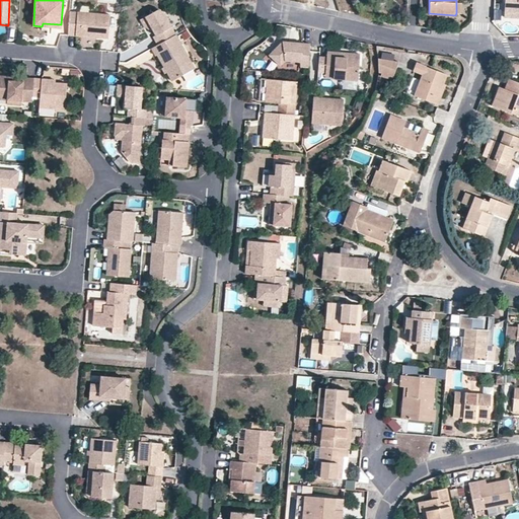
[(518,0),(505,0),(505,10),(518,10),(518,0)]
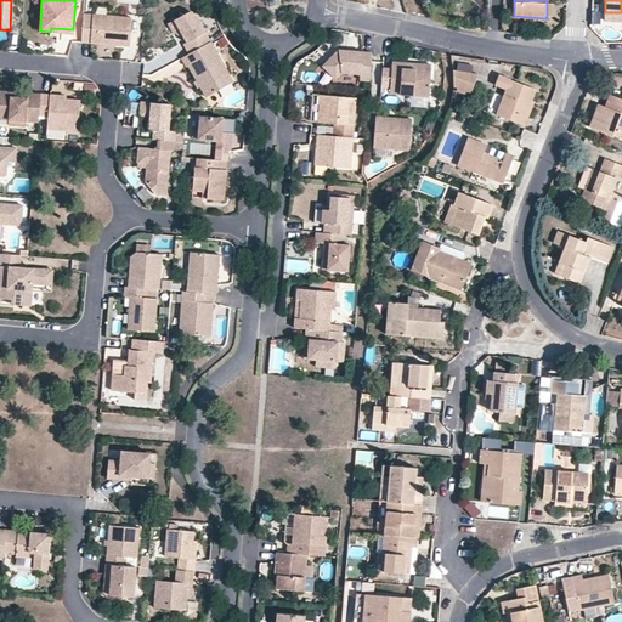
[(131,18),(83,13),(80,41),(129,45),(131,18)]
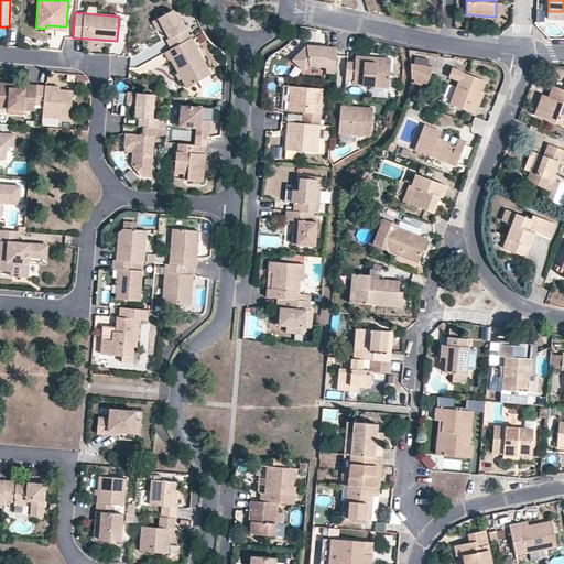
[(192,39),(177,13),(170,12),(158,19),(164,31),(170,33),(172,38),(170,40),(166,41),(171,50),(192,39)]
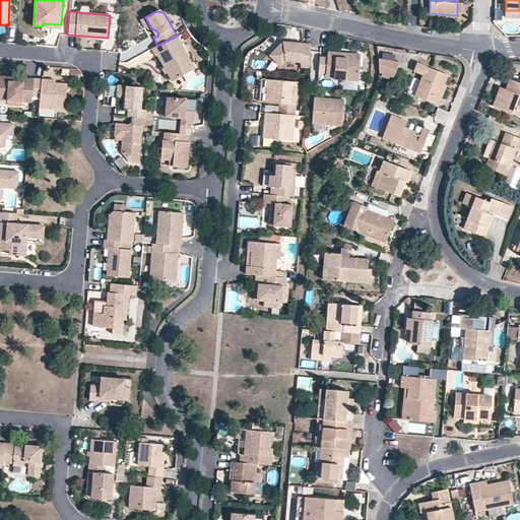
[(151,28),(145,17),(140,19),(145,27),(153,31),(151,28)]
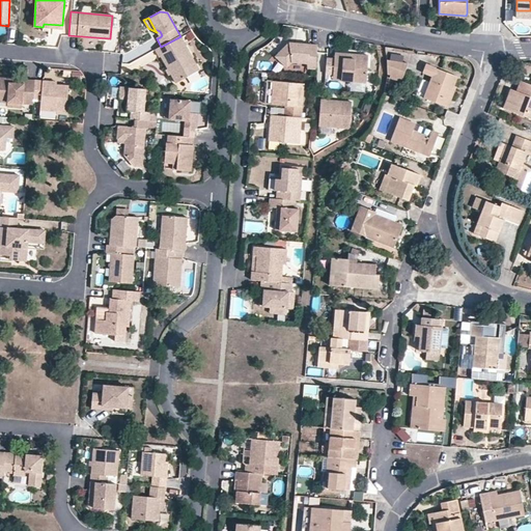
[(176,83),(198,71),(180,36),(161,47),(155,51),(159,58),(162,56),(168,68),(172,75),(176,83)]
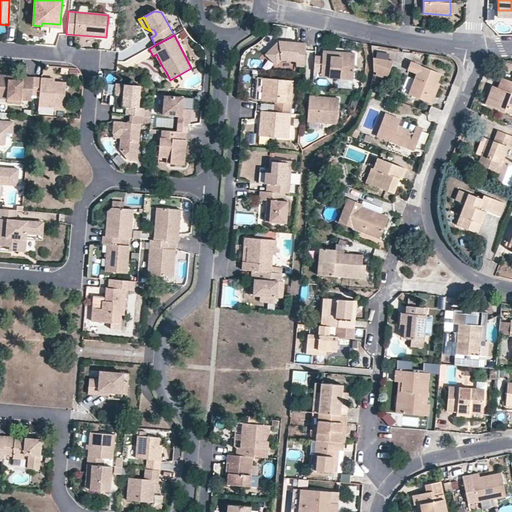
[(303,71),(304,47),(276,45),(263,60),(274,70),(280,64),(295,65),(295,70),(303,71)]
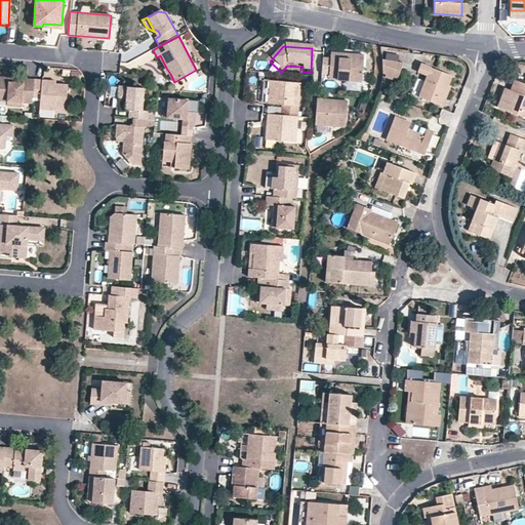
[(328,74),(328,79),(361,82),(363,56),(349,55),(349,58),(338,58),(338,54),(329,53),(328,57),(321,57),(320,73),(328,74)]
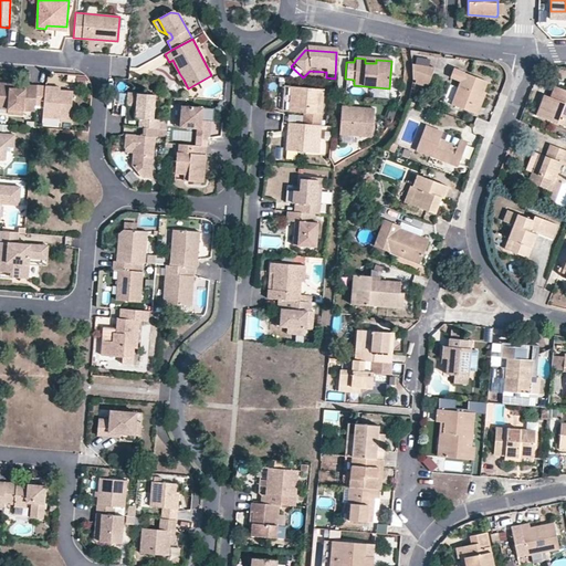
[(417,81),(426,83),(430,85),(436,69),(413,64),(413,80),(417,81)]
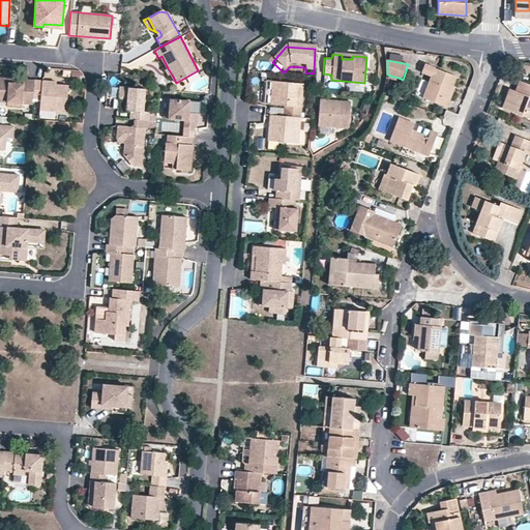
[(447,98),(452,85),(457,76),(424,63),(421,72),(432,77),(423,97),(447,107),(450,99),(447,98)]
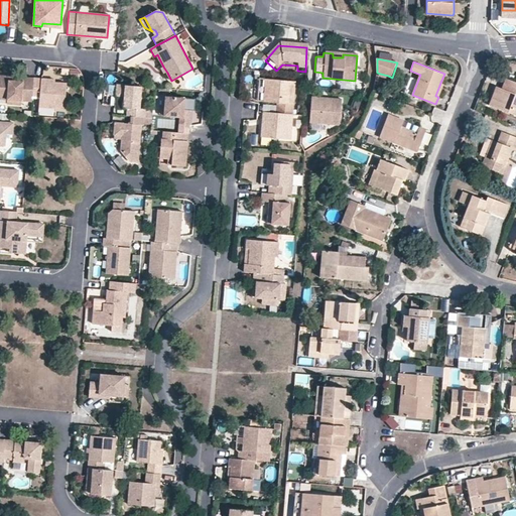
[(22,81),(15,81),(9,80),(9,77),(0,75),(0,98),(7,99),(7,102),(22,103),(22,101),(31,101),(32,98),(33,79),(23,78),(22,81)]
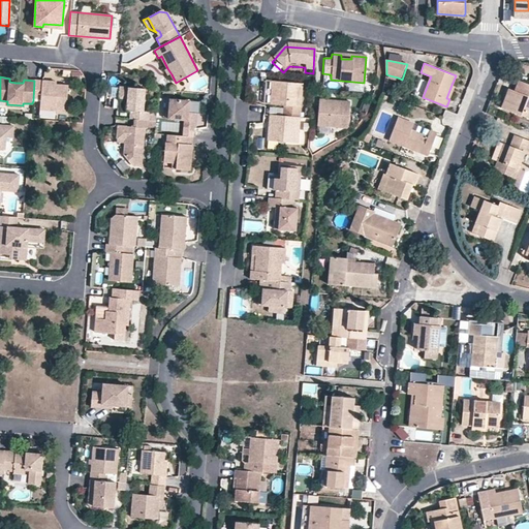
[(34,81),(33,100),(40,100),(39,109),(40,110),(66,113),(69,86),(58,85),(58,87),(42,86),(42,81),(34,81)]
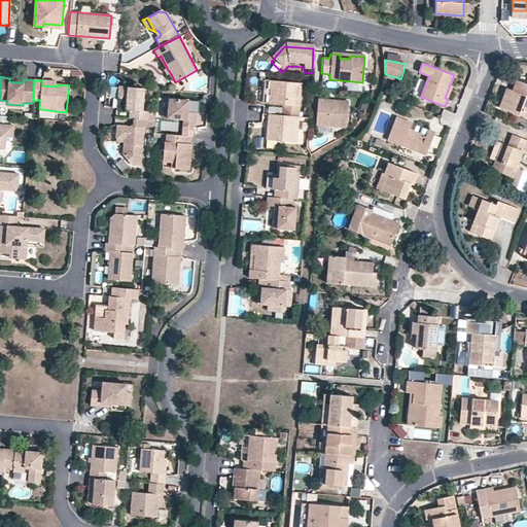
[(519,89),(522,82),(515,80),(513,85),(519,89)]
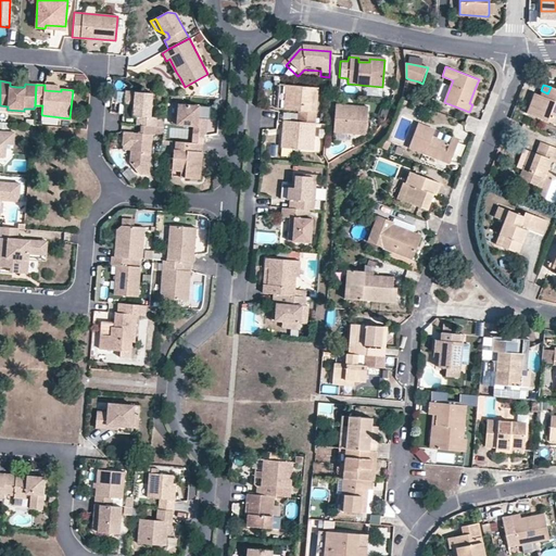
[(285,111),(299,113),(298,124),(315,126),(317,90),(287,87),(285,111)]
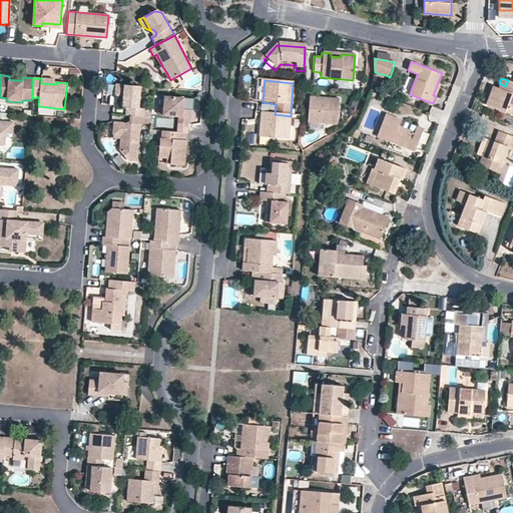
[(512,81),(508,80),(505,86),(499,83),(497,87),(491,85),(484,104),(512,114),(512,81)]
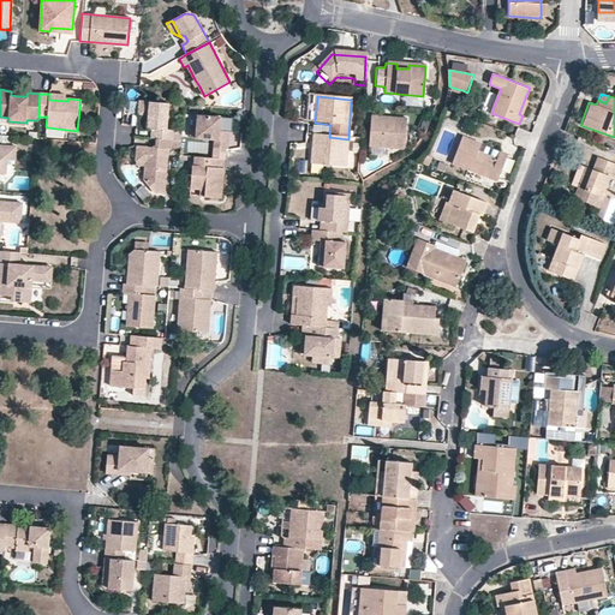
[(142,113),(149,114),(149,129),(154,129),(153,139),(173,142),(174,131),(169,131),(173,105),(143,101),(142,113)]
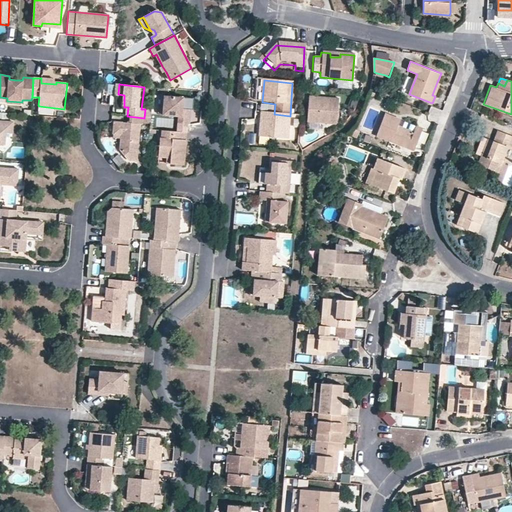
[(124,95),(118,94),(116,106),(124,107),(124,95)]
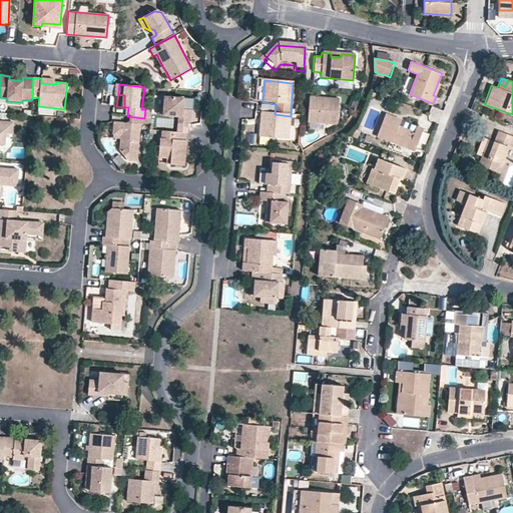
[(183,98),(164,96),(163,107),(163,116),(177,117),(188,118),(189,110),(187,109),(182,109),(182,104),(183,98)]
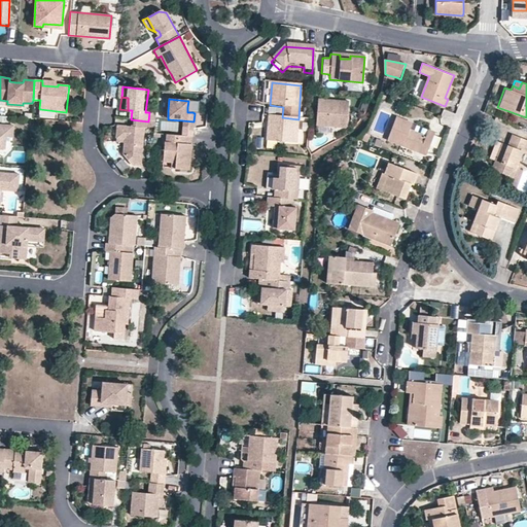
[(370,102),(362,100),(358,109),(365,112),(370,102)]
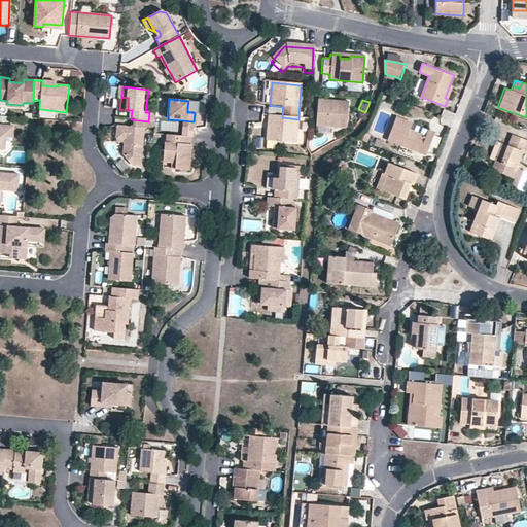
[(338,103),(338,106),(328,106),(328,102),(318,101),(317,126),(348,128),(349,104),(338,103)]
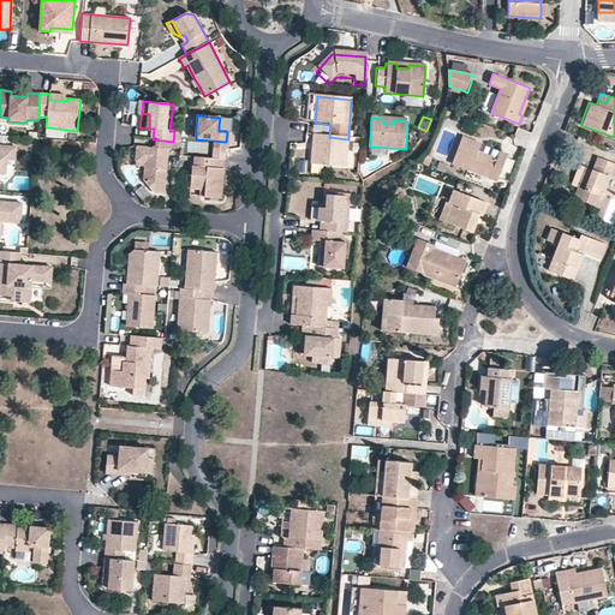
[(324,168),(347,169),(348,139),(329,137),(312,136),(312,144),(318,145),(318,154),(312,153),(311,167),(324,168)]
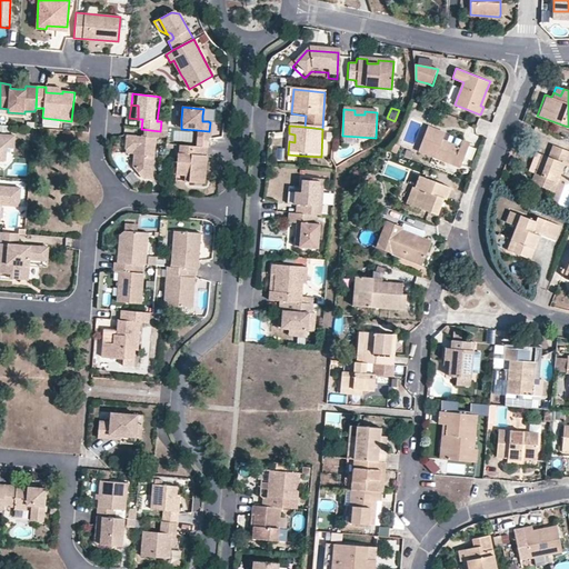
[(446,133),(428,127),(419,152),(436,159),(462,169),(471,145),(461,140),(459,147),(442,141),(446,133)]
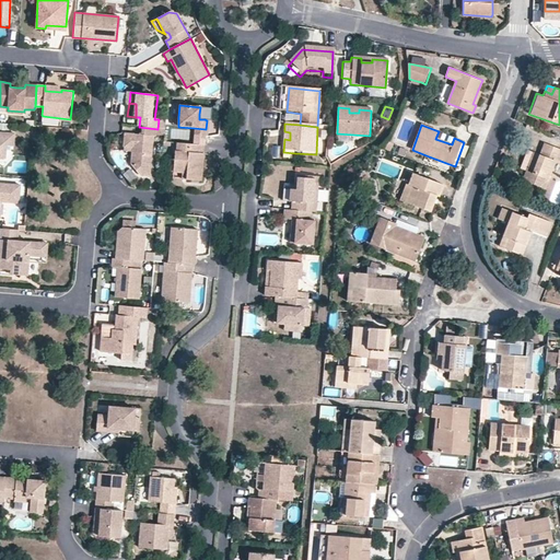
[(206,138),(206,129),(194,128),(194,137),(206,138)]
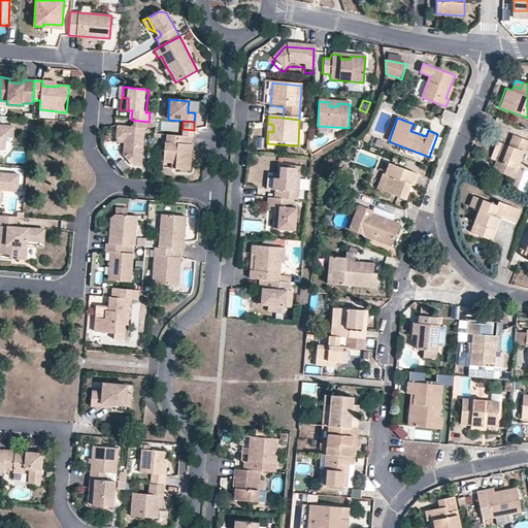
[(15,127),(0,125),(0,149),(6,150),(7,139),(13,140),(15,127)]
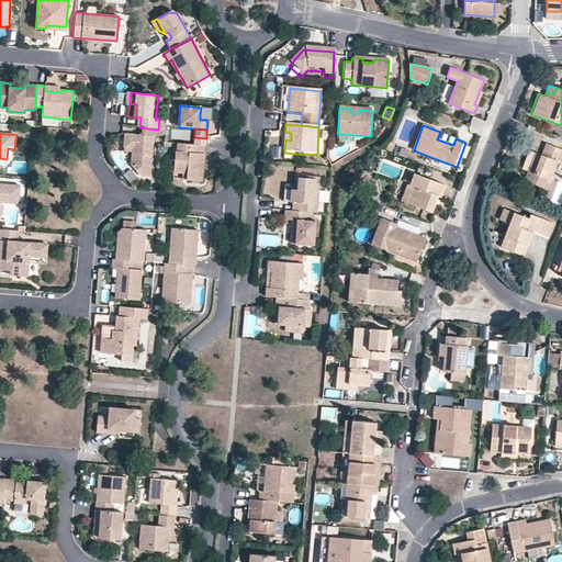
[(143,176),(152,177),(155,136),(144,135),(125,133),(124,144),(134,145),(133,149),(132,164),(143,176)]
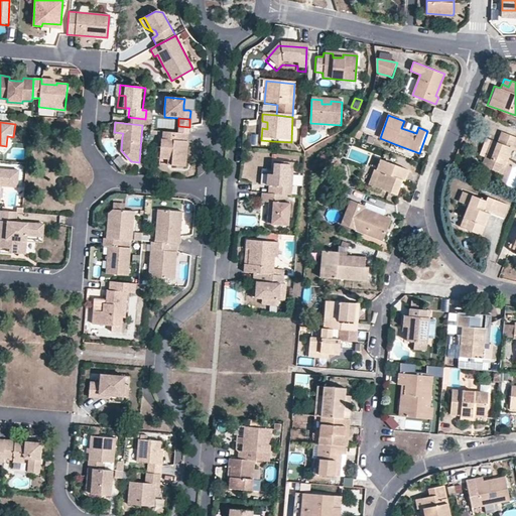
[(170,167),(184,168),(187,134),(177,134),(163,132),(162,141),(160,141),(159,159),(171,160),(170,167)]
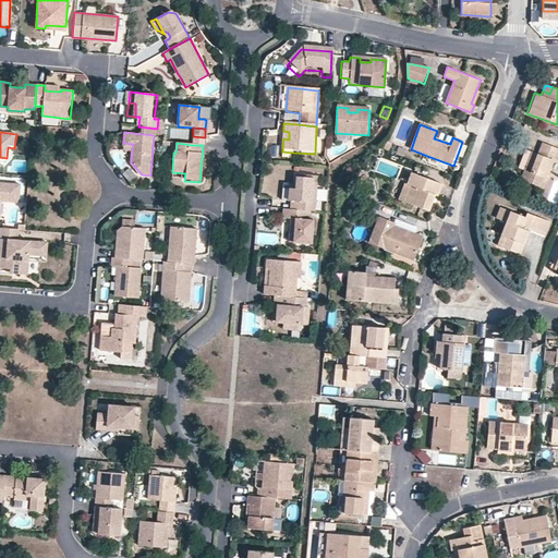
[(557,157),(557,153),(557,148),(545,144),(542,152),(557,157)]
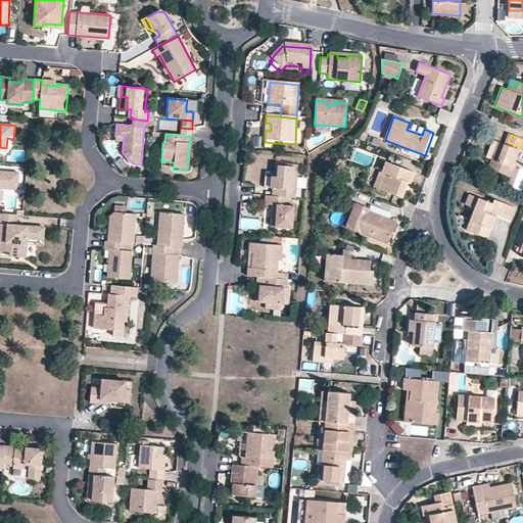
[(506,147),(519,152),(522,153),(522,143),(522,147),(508,142),(506,147)]
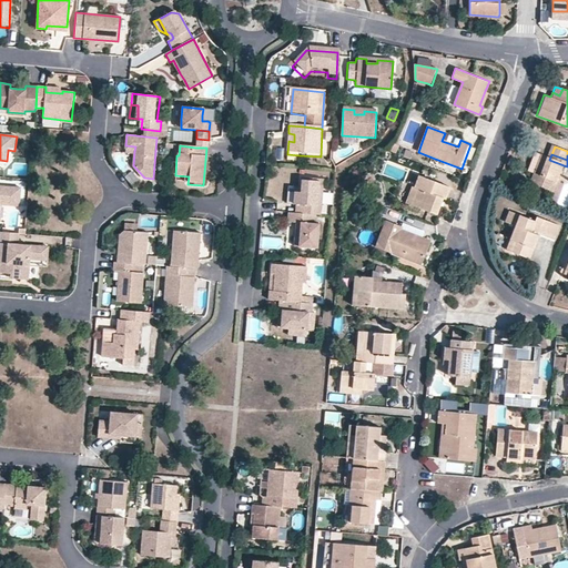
[(549,160),(543,158),(533,184),(554,192),(564,165),(549,160)]
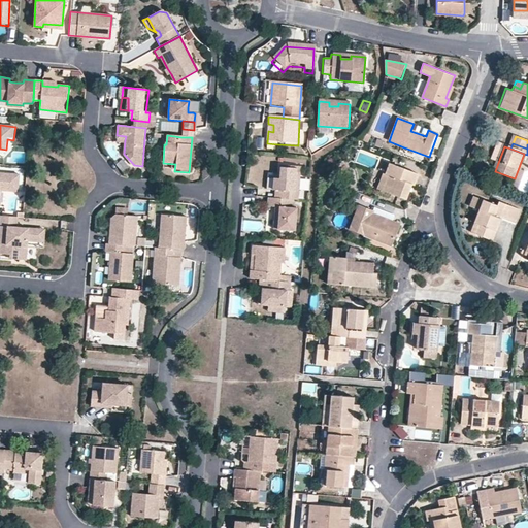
[(131,169),(123,159),(116,164),(124,174),(131,169)]
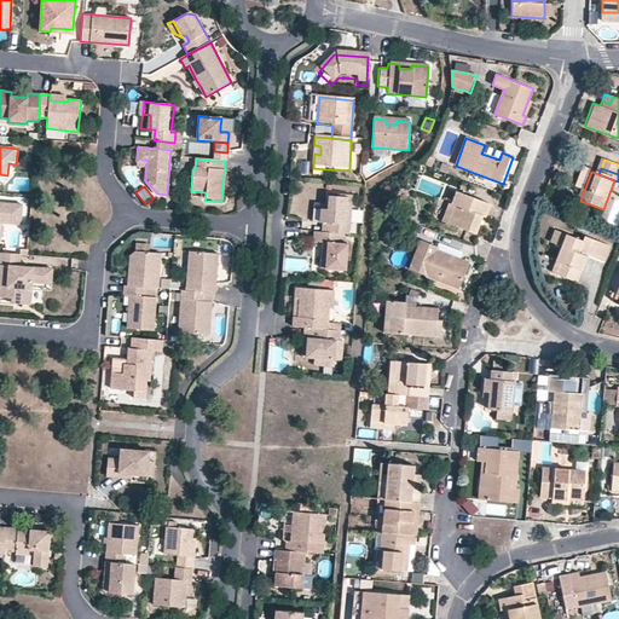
[(457,194),(451,207),(455,208),(449,226),(476,237),(480,227),(482,219),(486,220),(491,207),(457,194)]
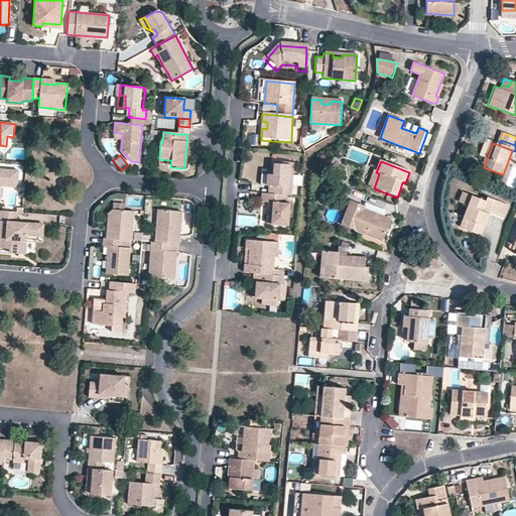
[(270,188),(269,197),(289,199),(292,200),(293,189),(294,174),(294,166),(274,162),(273,171),(279,172),(278,176),(273,176),(268,175),(267,188),(270,188)]
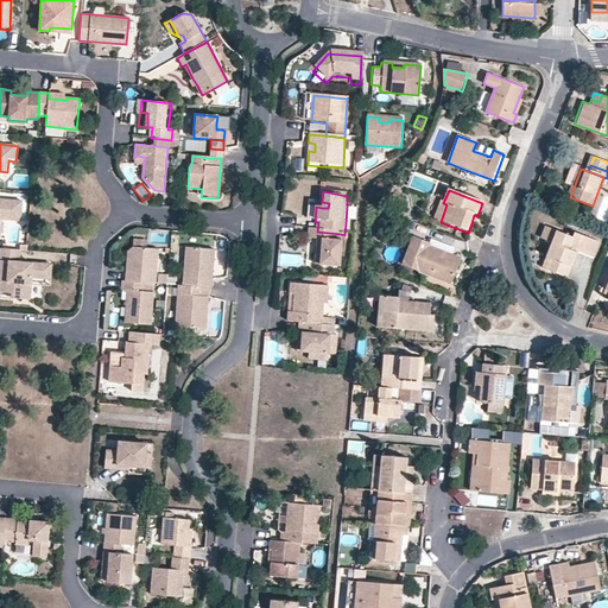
[(20,221),(23,201),(0,198),(0,217),(0,219),(0,214),(7,214),(7,220),(20,221)]
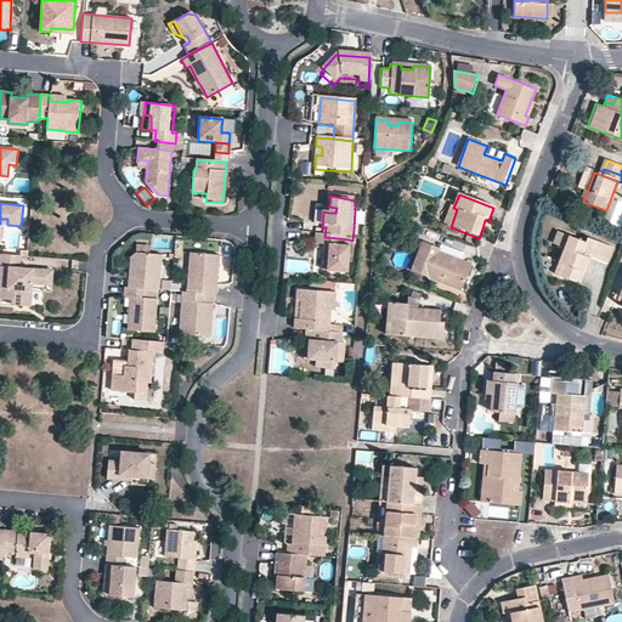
[(444,225),(451,227),(457,209),(453,208),(451,207),(444,225)]
